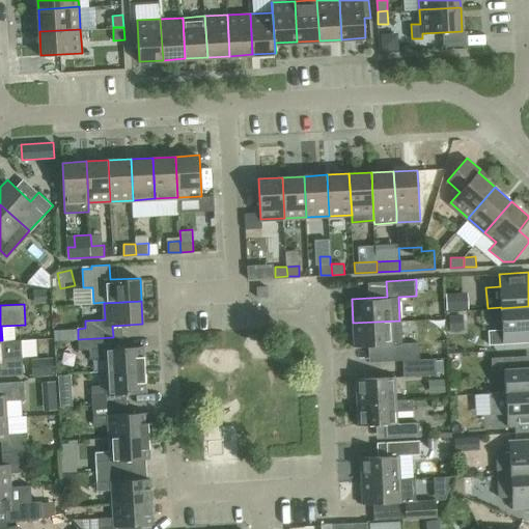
[(528,306),(501,308),(502,329),(489,330),(490,343),(528,340),(528,306)]
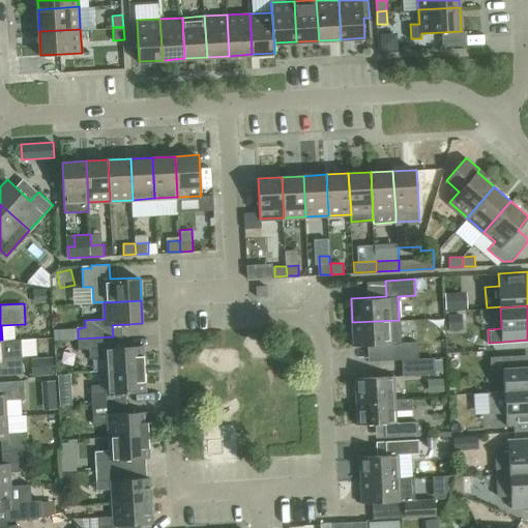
[(471,310),(472,321),(489,320),(488,309),(471,310)]
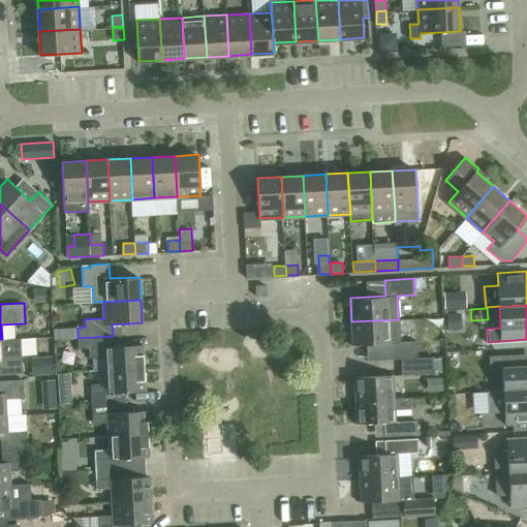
[(400,342),(398,319),(351,321),(352,345),(389,343),(390,359),(402,358),(419,358),(417,341),(400,342)]
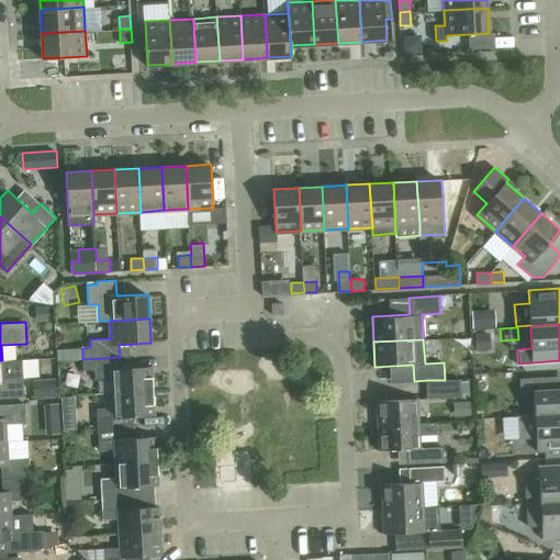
[(111,378),(112,393),(154,390),(152,366),(120,368),(120,357),(82,359),(84,370),(94,369),(96,379),(111,378)]
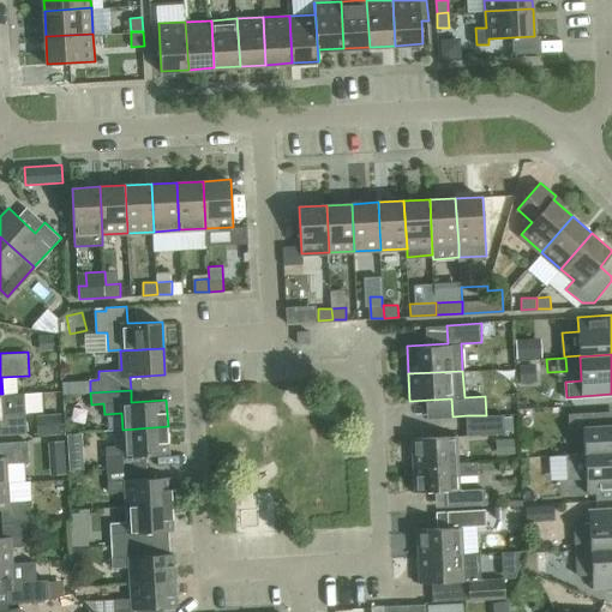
[(31,412),(51,412),(49,391),(31,393),(31,412)]
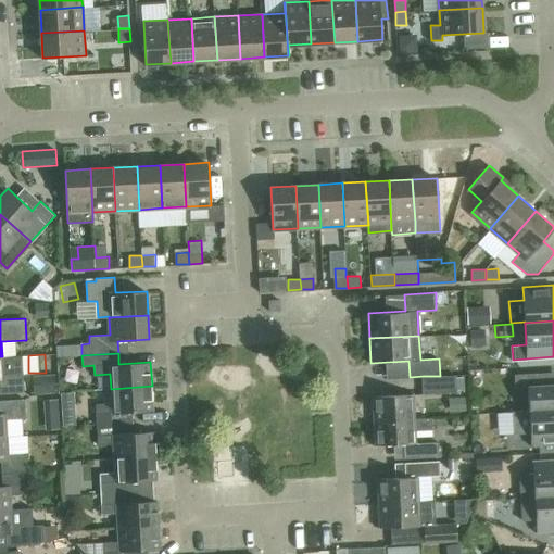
[(2,356),(0,356),(0,393),(25,392),(23,355),(2,356)]
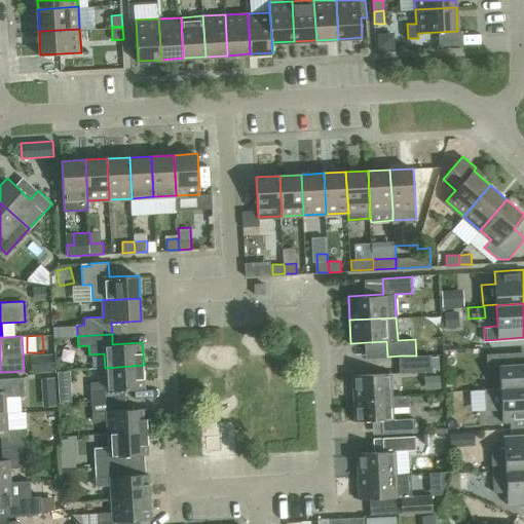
[(500,366),(501,387),(523,385),(523,364),(510,365),(509,352),(487,353),(488,367),(500,366)]
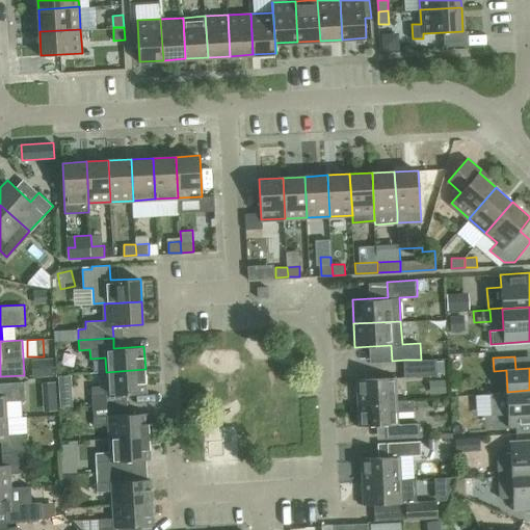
[(53,359),(31,360),(32,376),(54,374),(53,359)]
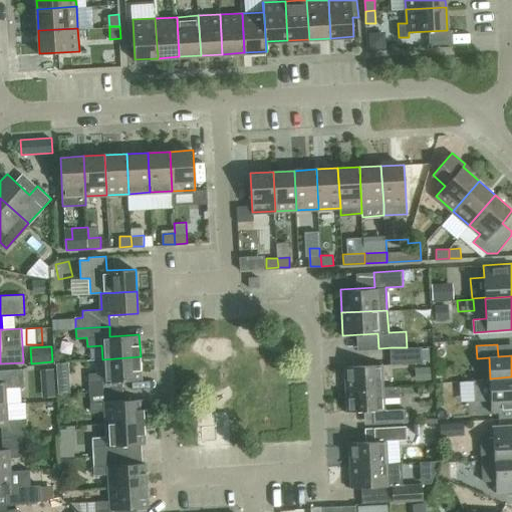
[(407,347),(391,347),(391,364),(423,362),(422,346),(407,347)]
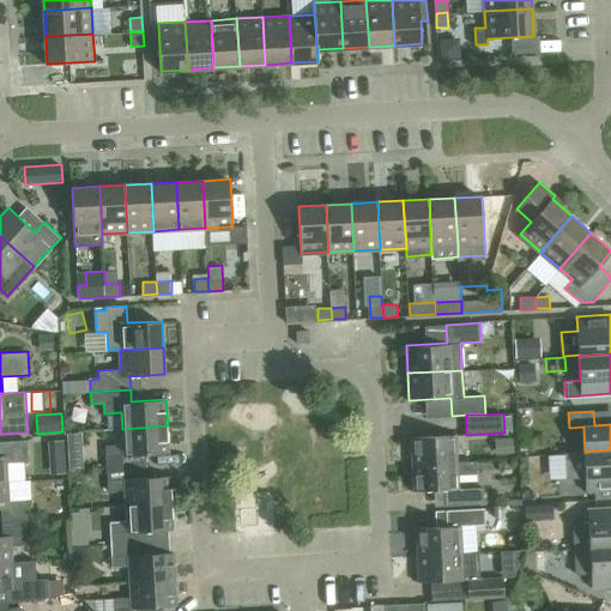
[(107,467),(147,465),(146,454),(169,453),(168,425),(122,429),(123,445),(106,445),(107,457),(107,467)]
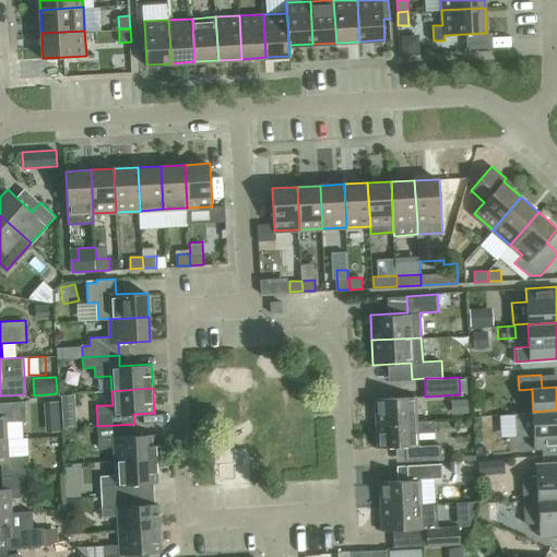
[(376,423),(418,421),(416,395),(375,398),(376,423)]
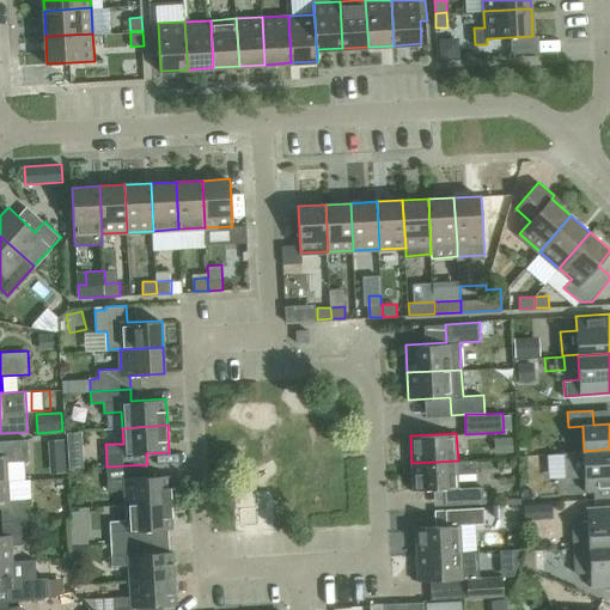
[(66,435),(49,437),(52,470),(67,469),(66,435)]
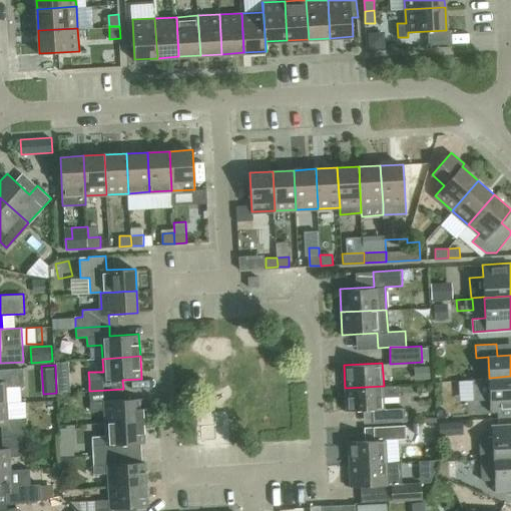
[(0,402),(6,403),(5,387),(24,386),(23,368),(0,369),(0,402)]
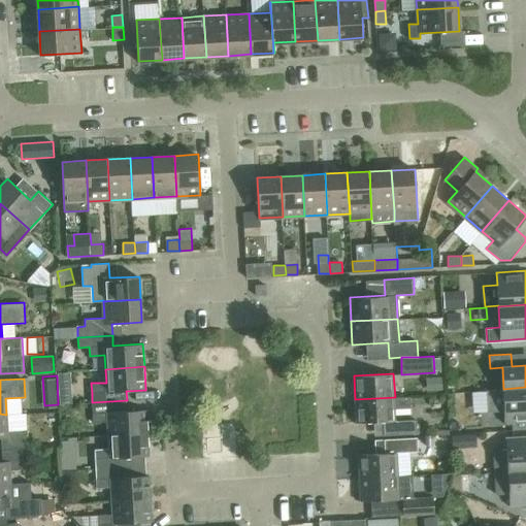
[(525,387),(503,389),(487,390),(488,411),(504,409),(505,423),(525,422),(525,387)]
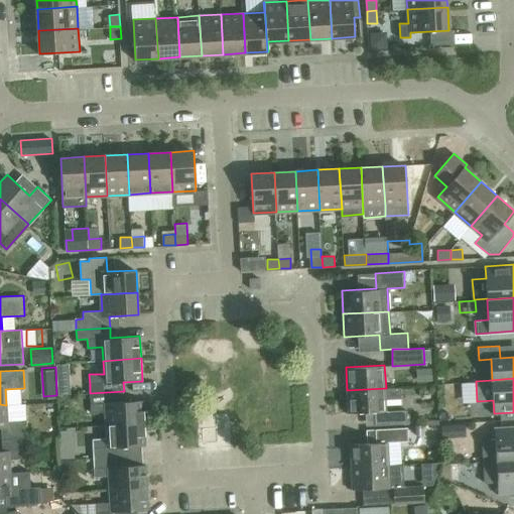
[(387,410),(386,399),(403,399),(403,387),(386,388),(347,390),(348,413),(375,412),(375,425),(408,423),(407,409),(387,410)]
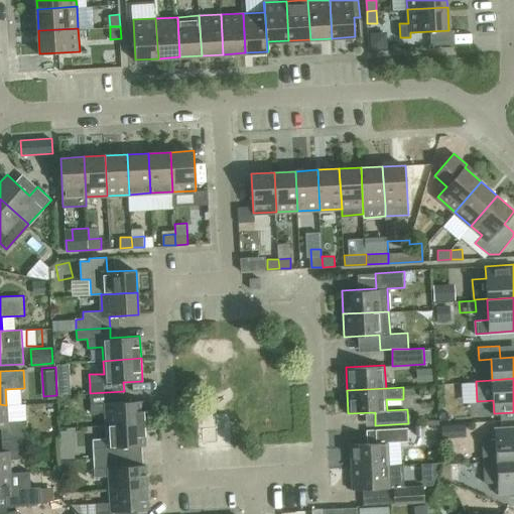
[(124,391),(90,393),(91,412),(106,411),(107,424),(144,422),(143,400),(124,401),(124,391)]
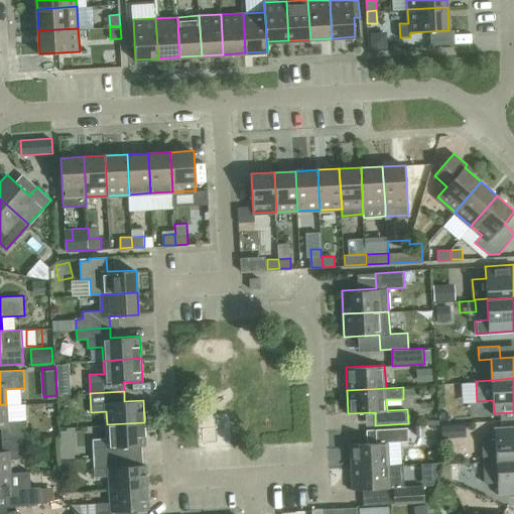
[(25,404),(6,405),(0,404),(0,427),(1,427),(2,439),(27,437),(26,419),(25,404)]
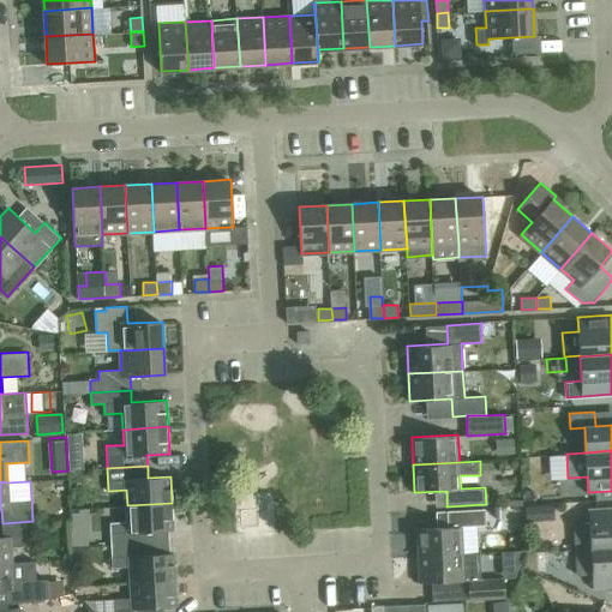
[(111,522),(112,545),(147,543),(147,532),(173,529),(172,503),(127,505),(127,521),(111,522)]
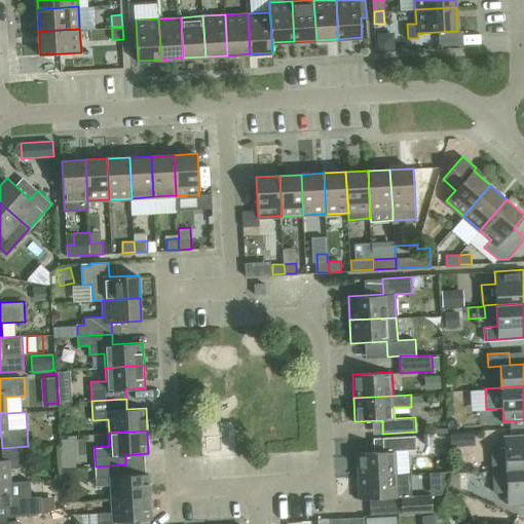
[(492,448),(493,471),(523,468),(523,434),(504,435),(504,448),(492,448)]
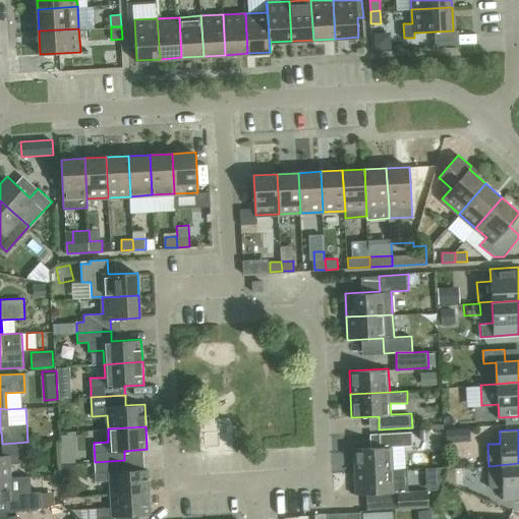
[(354,471),(394,469),(392,446),(412,445),(412,431),(380,433),(380,446),(353,448),(354,471)]
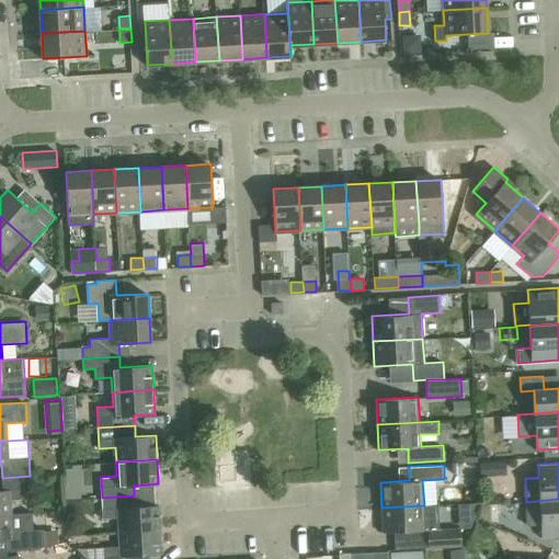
[(0,514),(11,514),(10,499),(31,498),(30,476),(2,478),(2,490),(0,490),(0,514)]
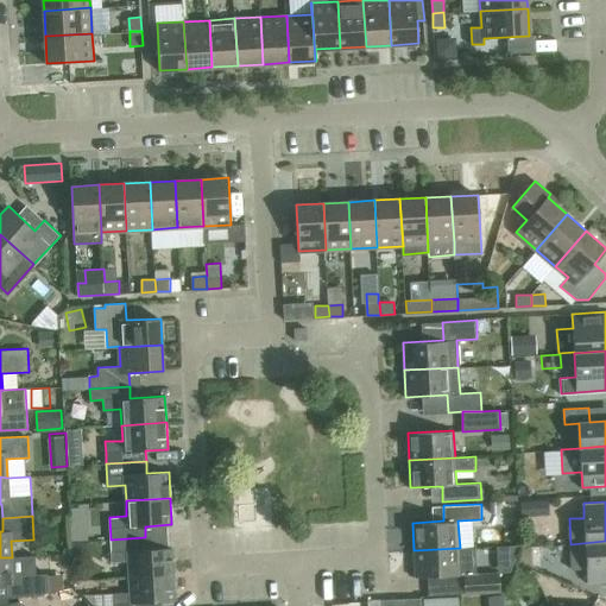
[(128,561),(130,576),(174,574),(172,548),(146,549),(145,537),(111,540),(112,562),(128,561)]
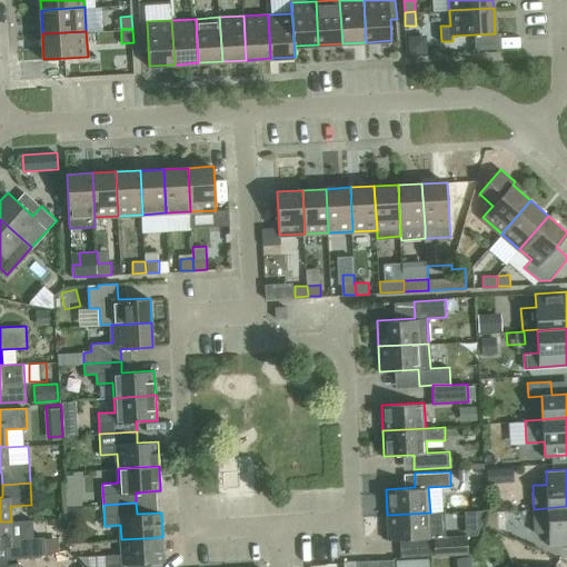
[(566,506),(534,509),(535,531),(549,531),(550,545),(566,544),(566,506)]
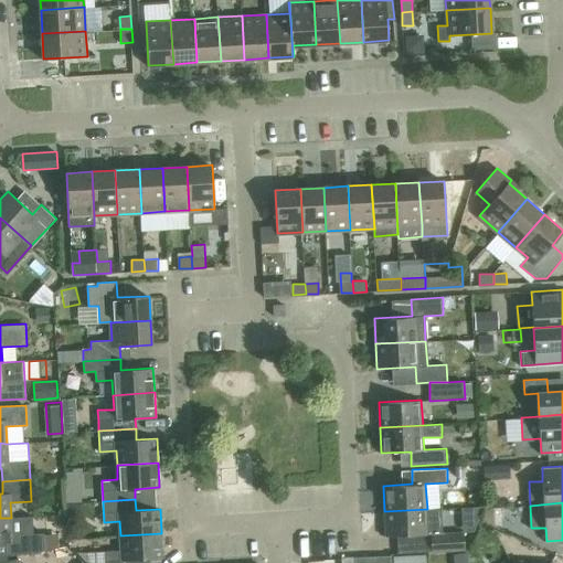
[(384,511),(385,537),(432,533),(444,533),(443,508),(427,509),(384,511)]
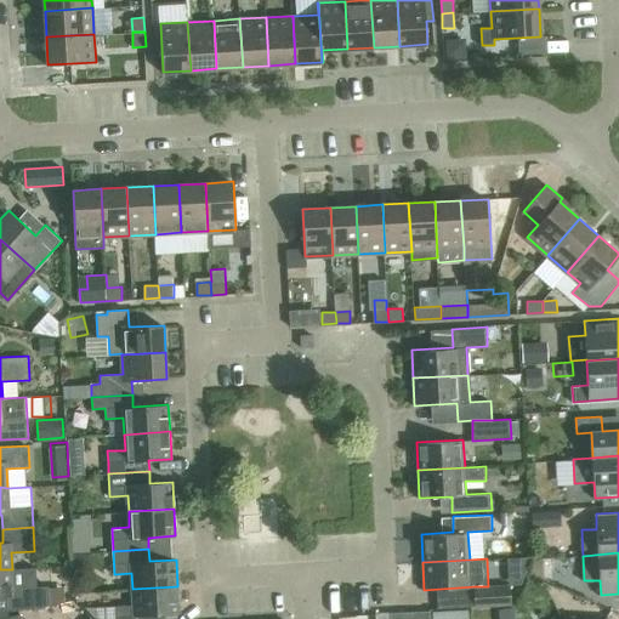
[(0,569),(0,596),(6,596),(7,611),(38,608),(50,605),(49,586),(38,586),(37,567),(12,569),(0,569)]
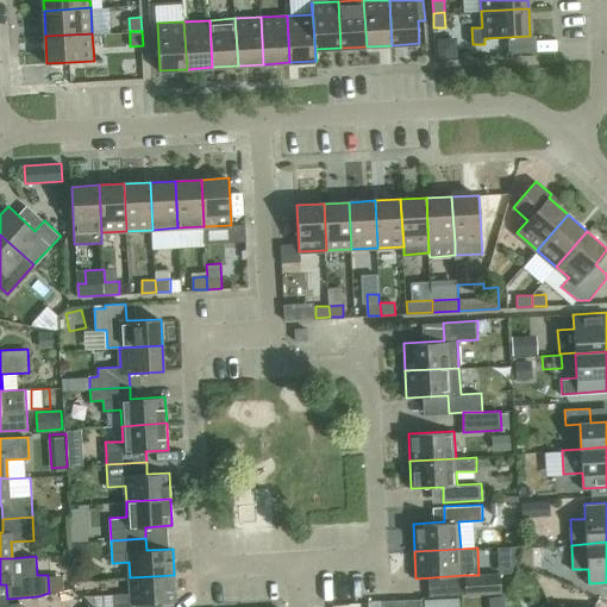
[(531,569),(515,568),(514,588),(530,588),(531,569)]
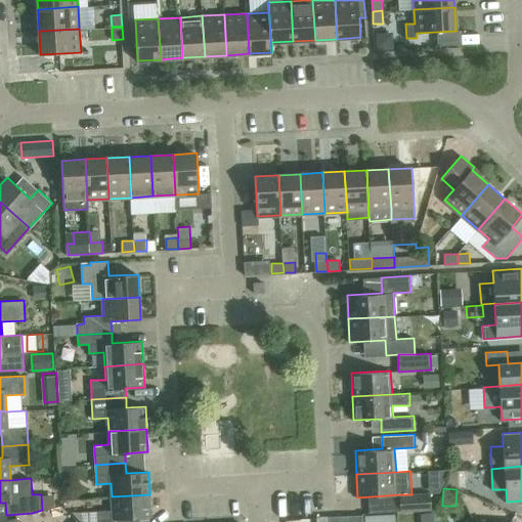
[(431,509),(430,493),(411,494),(400,494),(401,511),(431,509)]
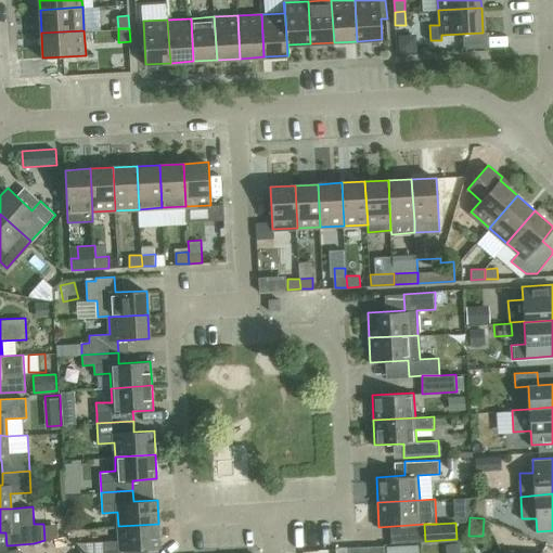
[(161,548),(158,524),(118,526),(119,540),(103,541),(103,552),(146,552),(148,549),(161,548)]
